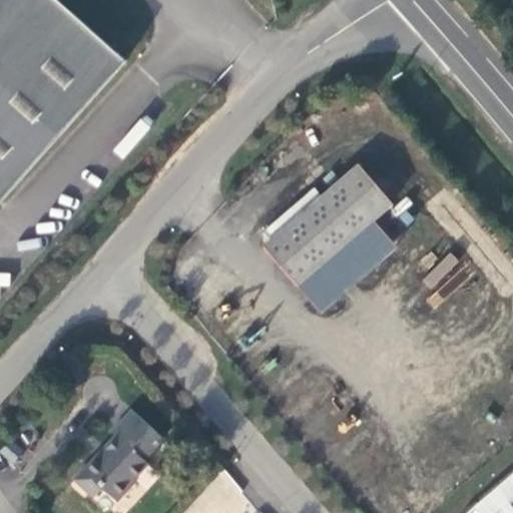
[(0,0),(0,202),(124,61),(56,0),(0,0)]
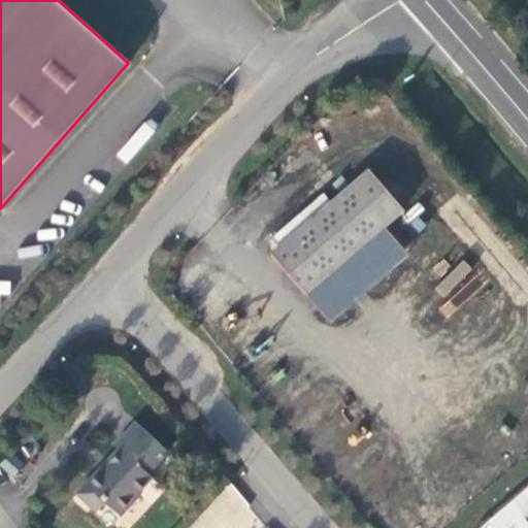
[(376,173),(279,254),(312,293),(408,210),(376,173)]
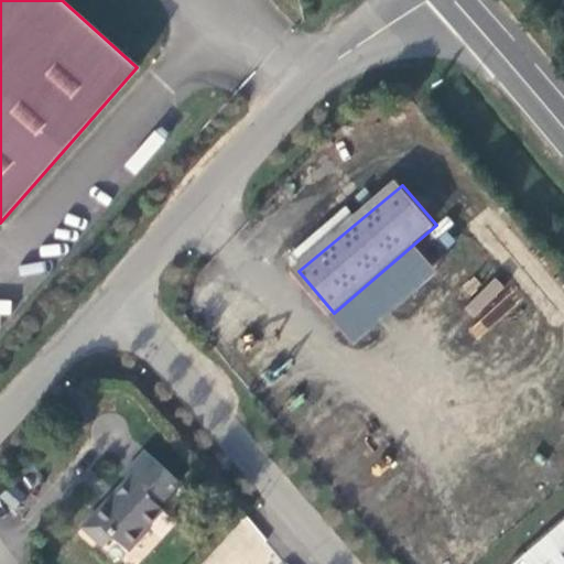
[(187,483),(154,451),(132,473),(136,478),(121,491),(125,495),(117,503),(114,501),(90,525),(111,545),(121,537),(134,551),(156,528),(154,525),(169,510),(165,506),(187,483)]
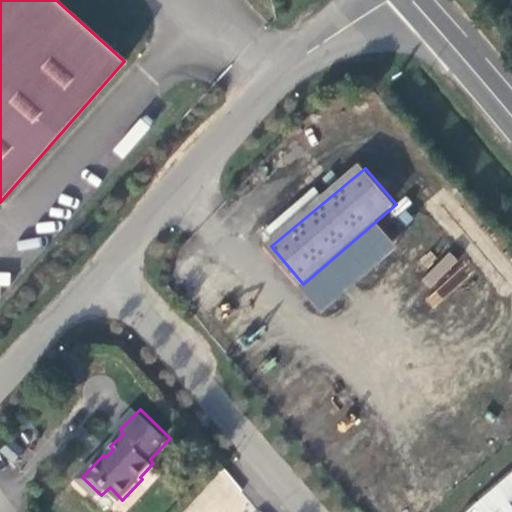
[(243,511),(252,504),(222,472),(190,502),(199,511),(243,511)]
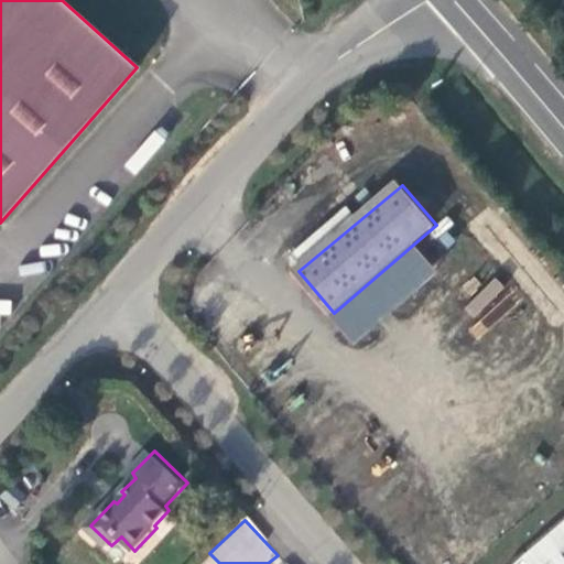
[(563,563),(563,531),(527,563),(563,563)]
